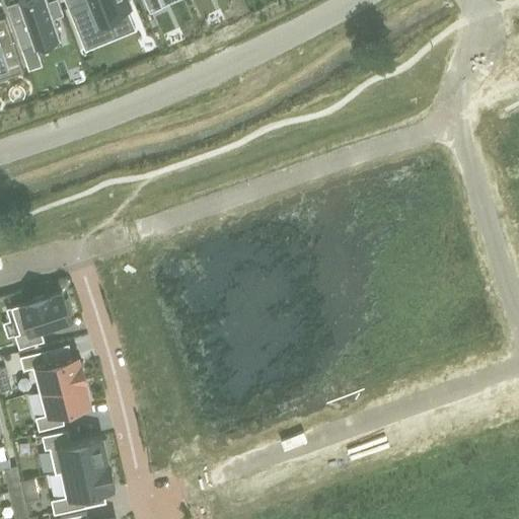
[(63,13),(58,0),(18,0),(25,17),(12,22),(21,48),(60,34),(54,16),(63,13)]
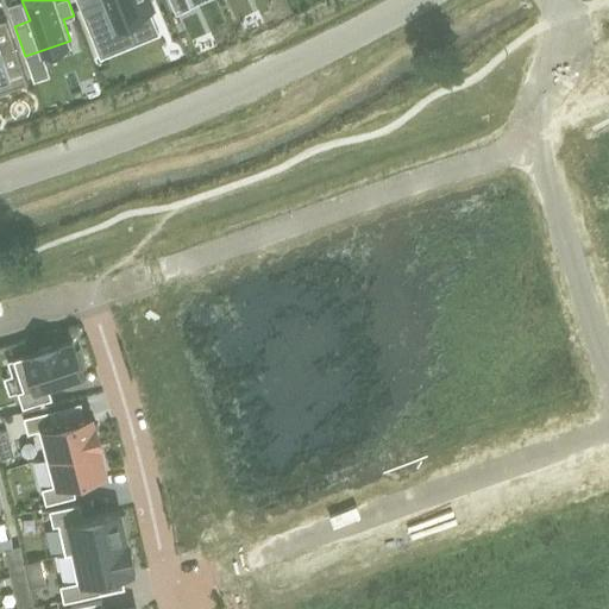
[(100,0),(81,8),(101,58),(138,44),(129,19),(152,10),(149,0),(100,0)]
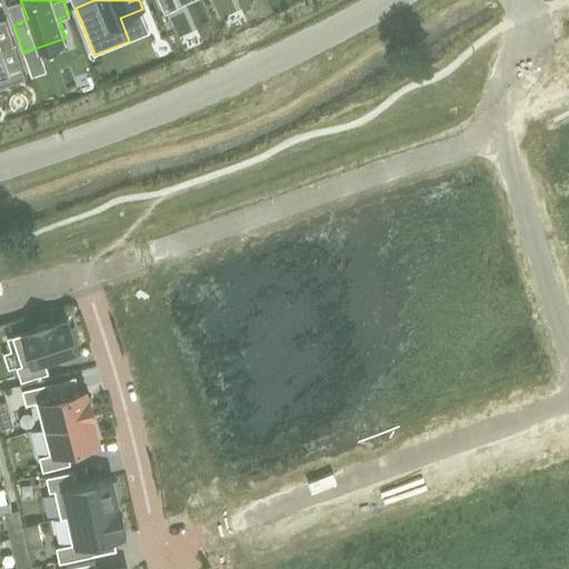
[(159,0),(165,11),(178,5),(176,0),(159,0)]
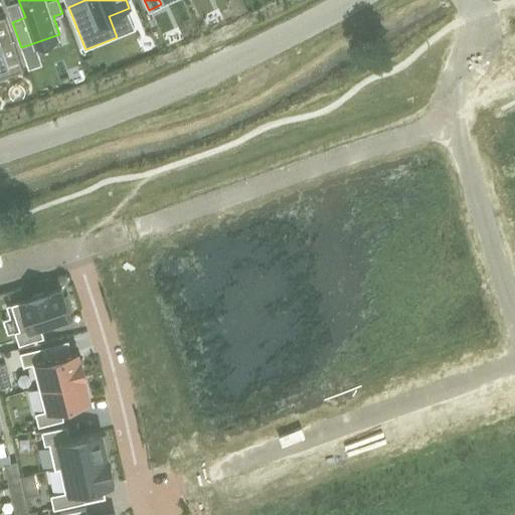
[(0,67),(20,60),(5,15),(0,16),(0,67)]
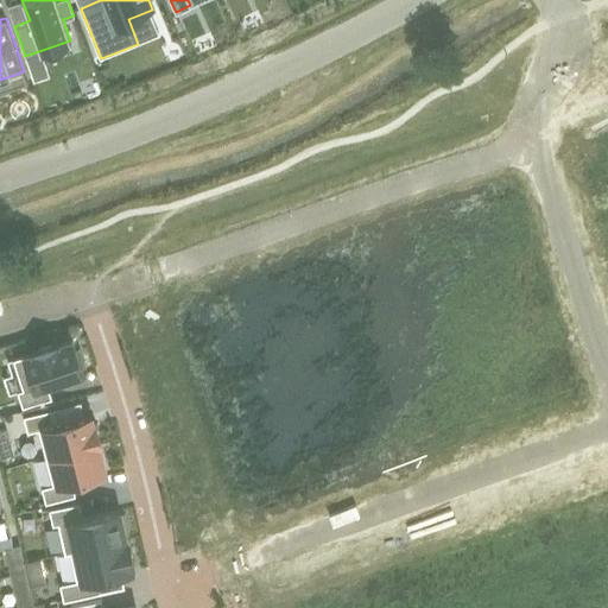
[(23,406),(51,397),(46,382),(82,371),(81,367),(86,366),(80,348),(75,349),(73,340),(58,343),(58,342),(32,350),(32,352),(13,359),(23,388),(17,391),(23,406)]
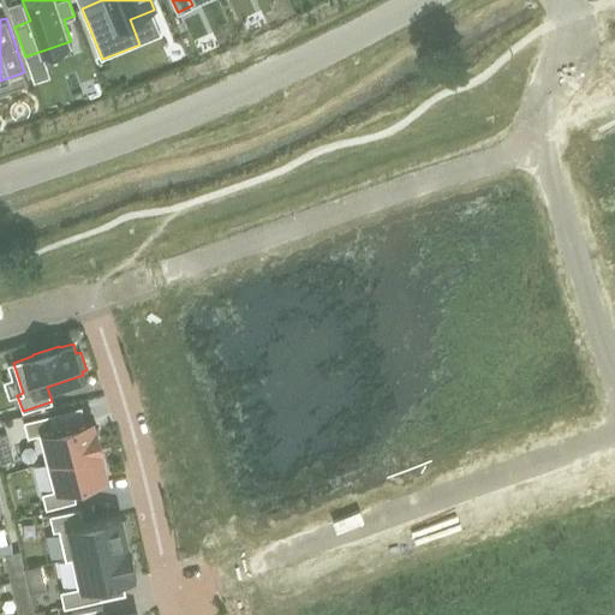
[(53,412),(23,421),(28,436),(39,434),(46,461),(101,447),(96,428),(94,428),(90,418),(57,428),(53,412)]
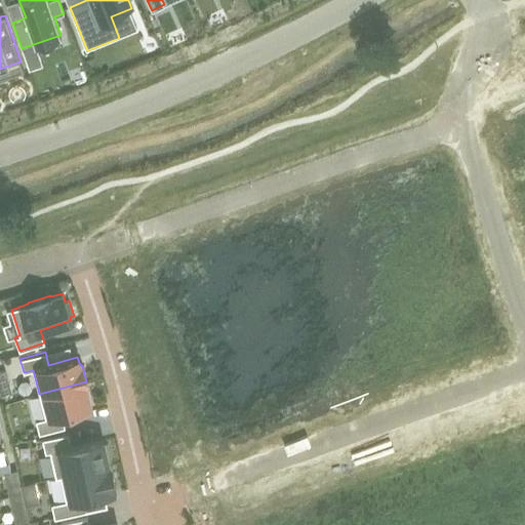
[(5,369),(0,370),(0,396),(12,393),(5,369)]
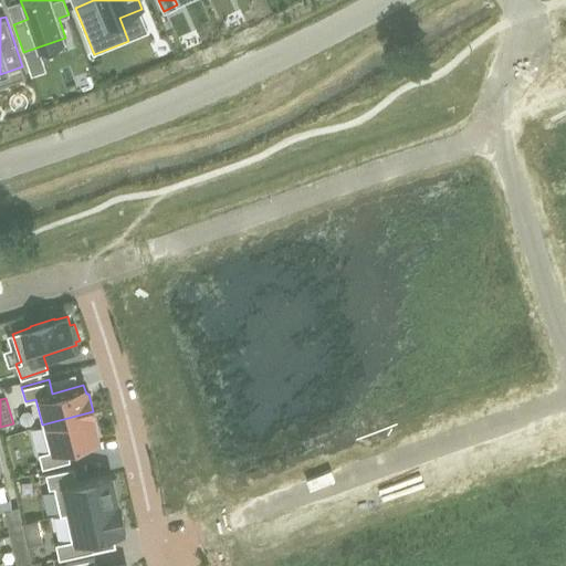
[(48,451),(38,453),(42,468),(70,460),(66,447),(97,439),(91,412),(93,412),(93,411),(42,425),(48,451)]
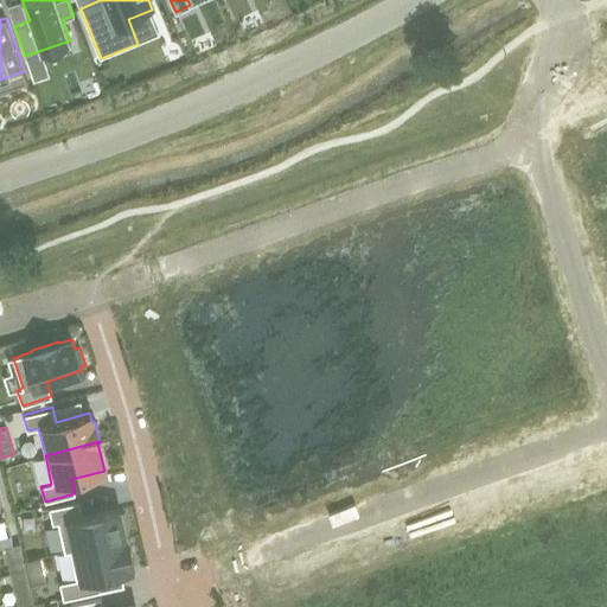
[(78,500),(49,508),(52,523),(57,522),(64,551),(70,550),(128,537),(127,536),(125,536),(123,531),(128,530),(123,512),(120,513),(117,506),(82,515),(78,500)]
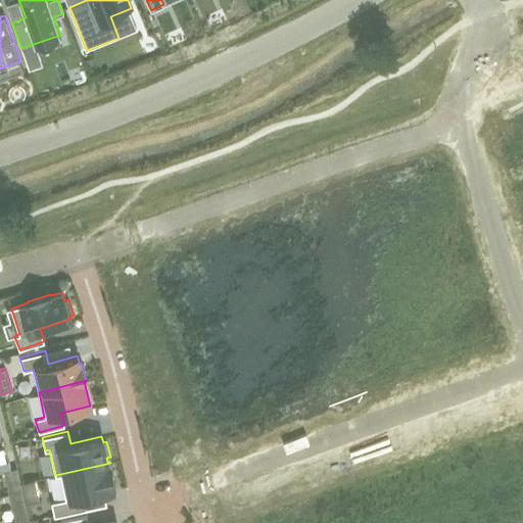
[(0,472),(11,470),(10,469),(9,461),(0,463),(0,472)]
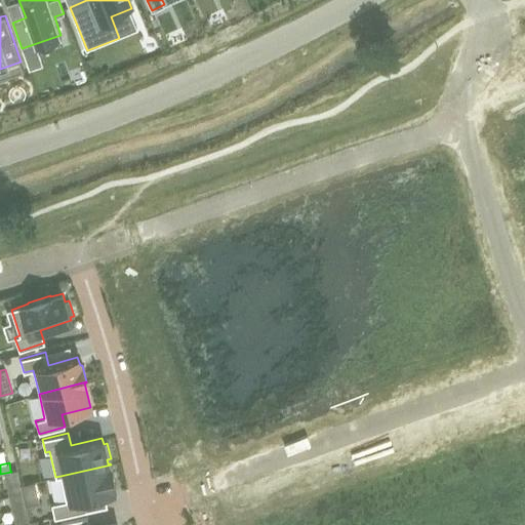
[(67,501),(51,505),(54,518),(85,511),(82,498),(114,491),(113,488),(116,487),(111,465),(61,476),(67,501)]
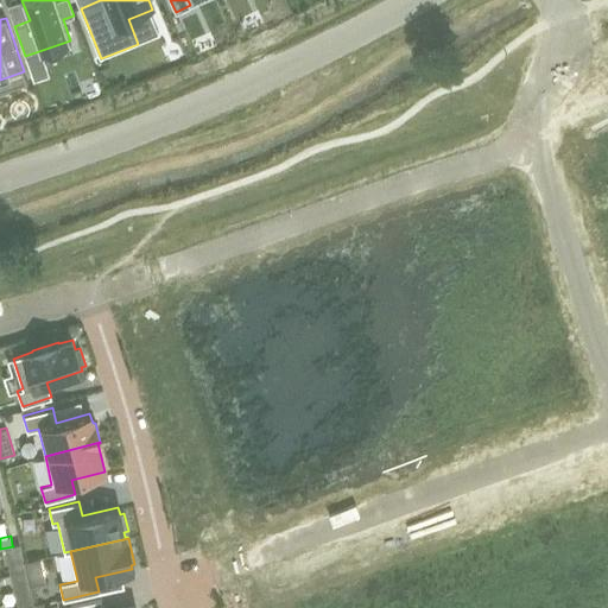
[(0,549),(0,555),(1,558),(23,553),(20,544),(12,545),(13,546),(0,549)]
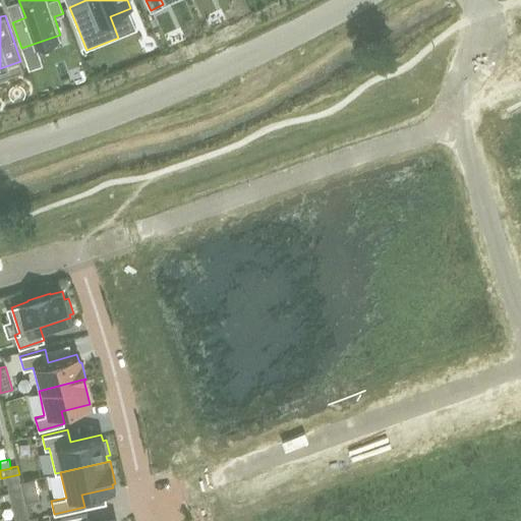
[(23,498),(22,489),(10,493),(12,501),(23,498)]
